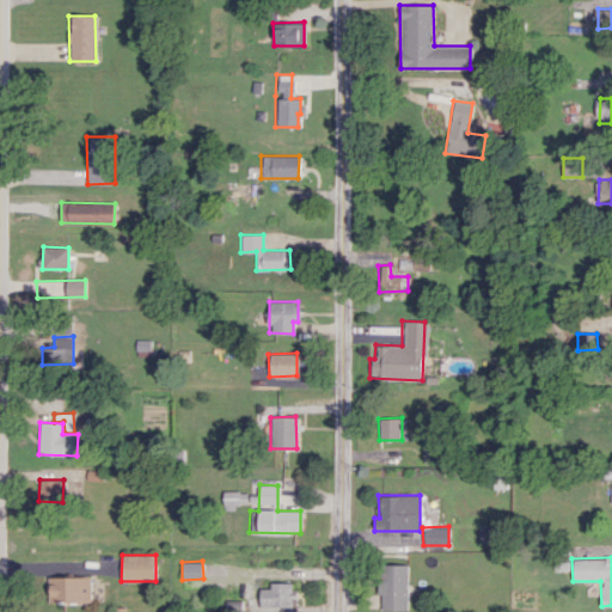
[(407,564),(379,564),(379,594),(381,594),(381,610),(408,610),(407,564)]
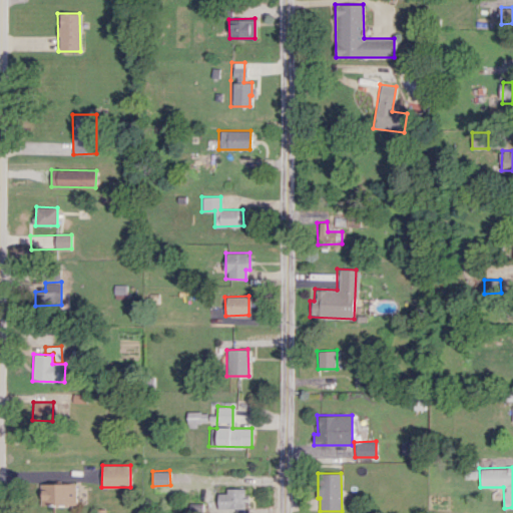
[(77,484),(41,483),(40,504),(76,505),(77,484)]
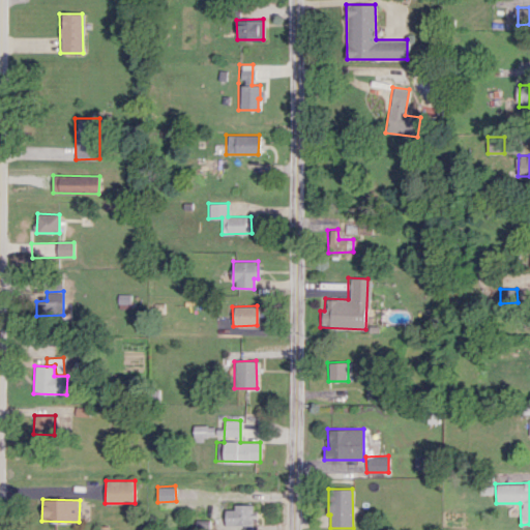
[(254,504),(233,504),(233,509),(225,509),(226,526),(255,526),(254,504)]
